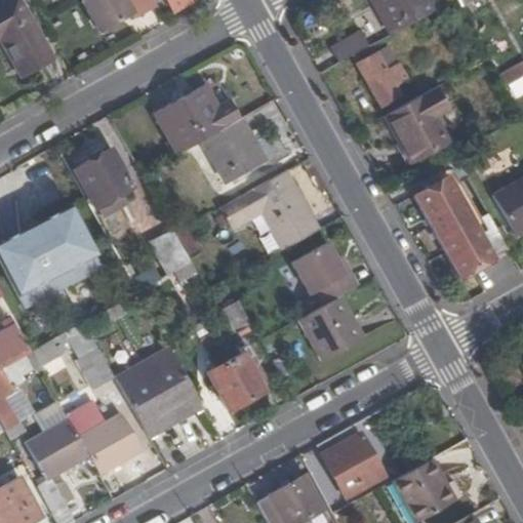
[(52,56),(21,0),(15,0),(0,8),(0,35),(1,35),(24,73),(52,56)]
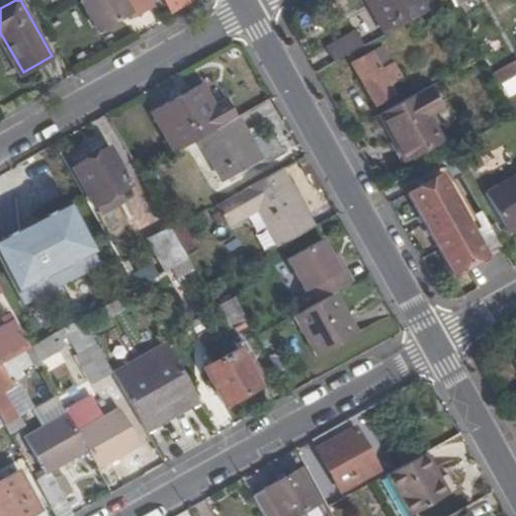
[(133,9),(149,0),(79,0),(97,32),(135,12),(133,9)]
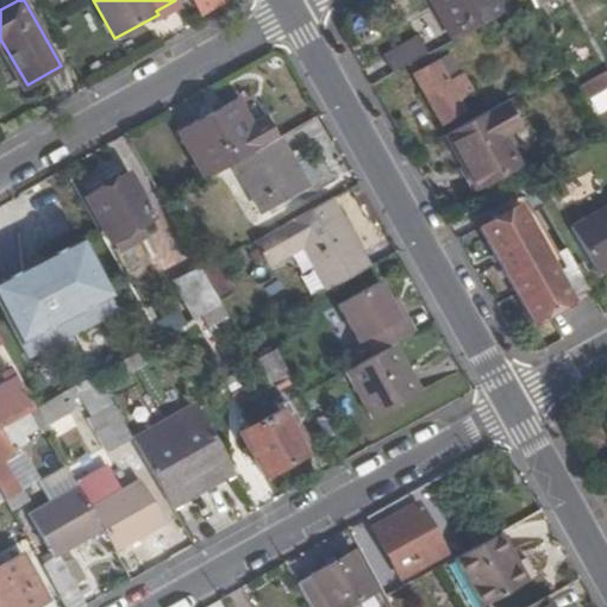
[(193,0),(201,11),(220,0),(193,0)]
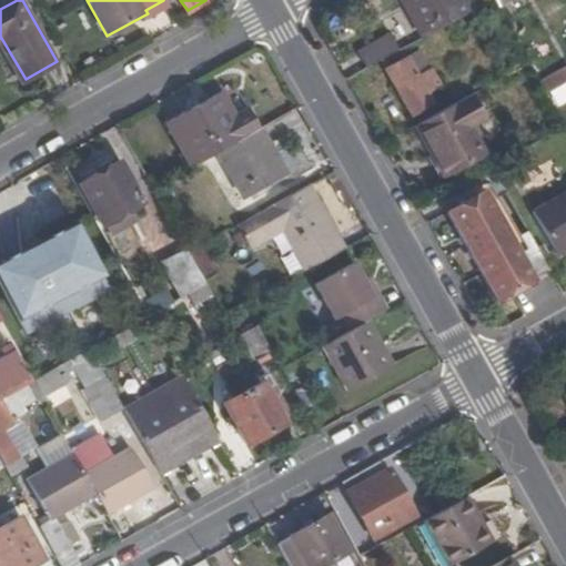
[(470,0),(475,8),(488,0),(405,0),(420,26),(464,0),(470,0)]
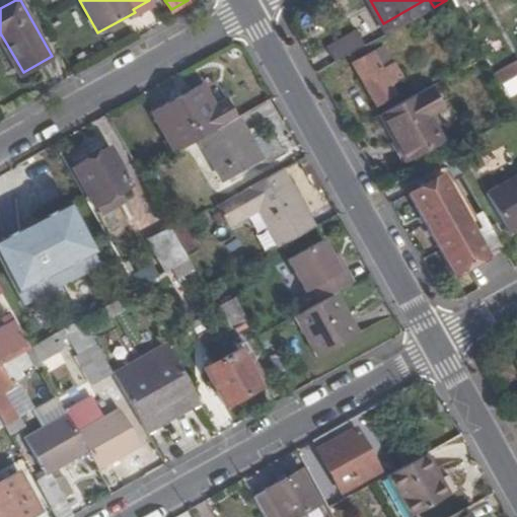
[(364,44),(357,30),(325,48),(333,62),(364,44)]
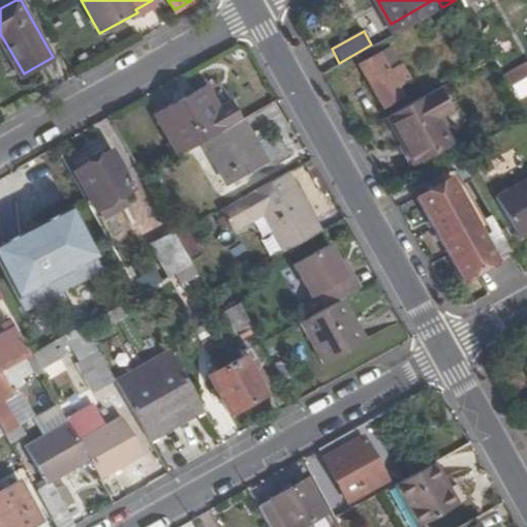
[(392,69),(402,63),(393,47),(381,52),(392,69)]
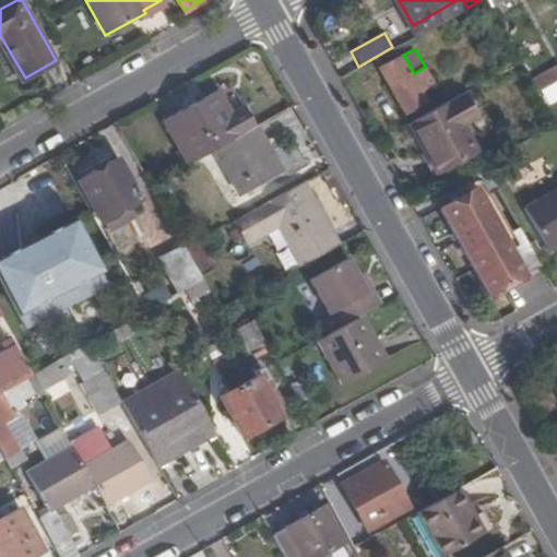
[(414,73),(403,55),(382,67),(407,111),(428,99),(423,89),(434,82),(425,67),(414,73)]
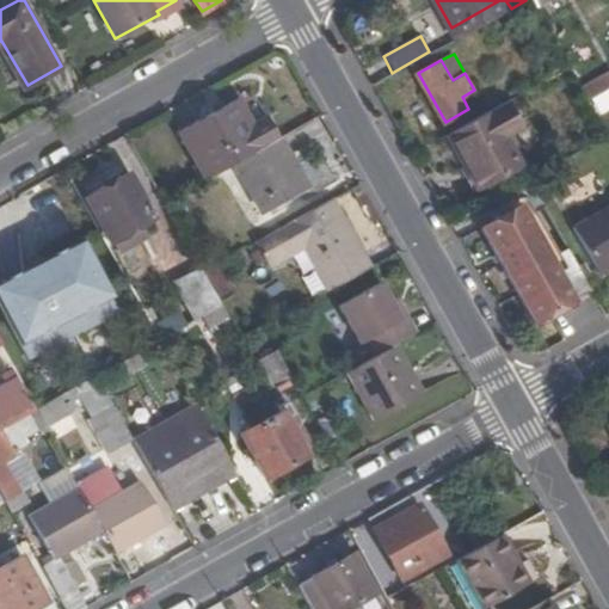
[(608,72),(583,87),(589,98),(608,86),(608,72)]
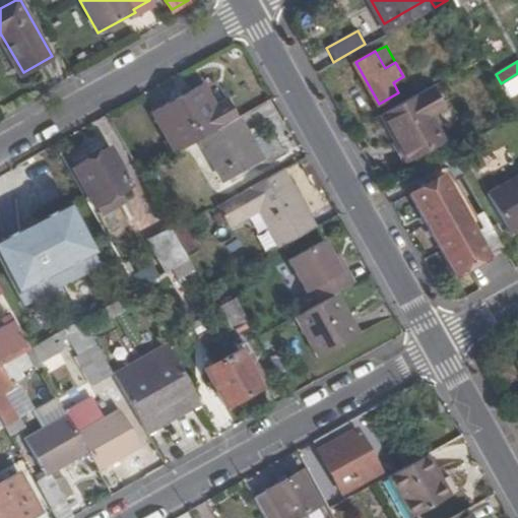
[(153,113),(176,152),(200,138),(237,118),(227,100),(215,107),(204,84),(153,113)]
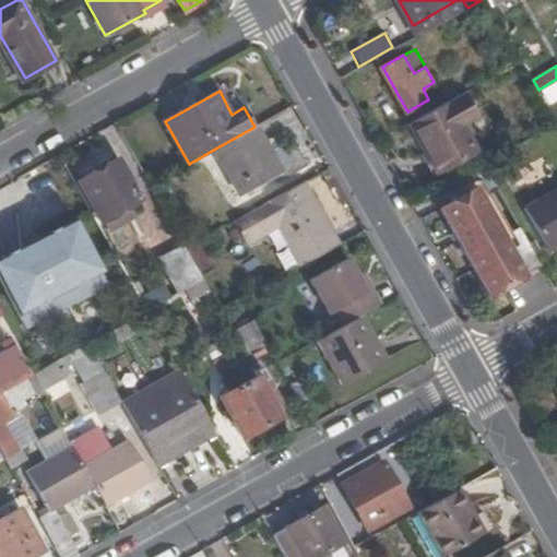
[(475,117),(462,94),(411,122),(438,172),(476,150),(462,125),(475,117)]
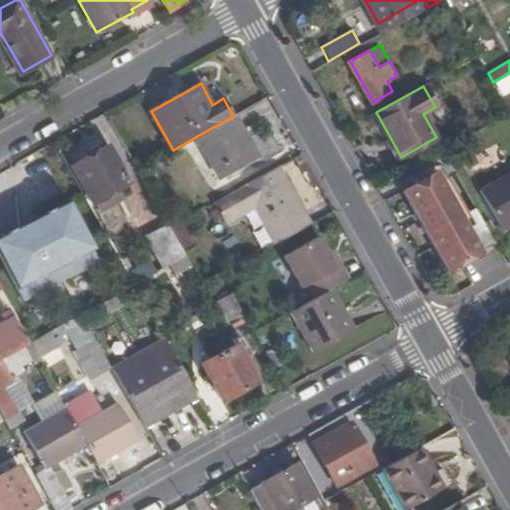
[(259,157),(235,115),(233,116),(197,136),(221,179),(259,157)]
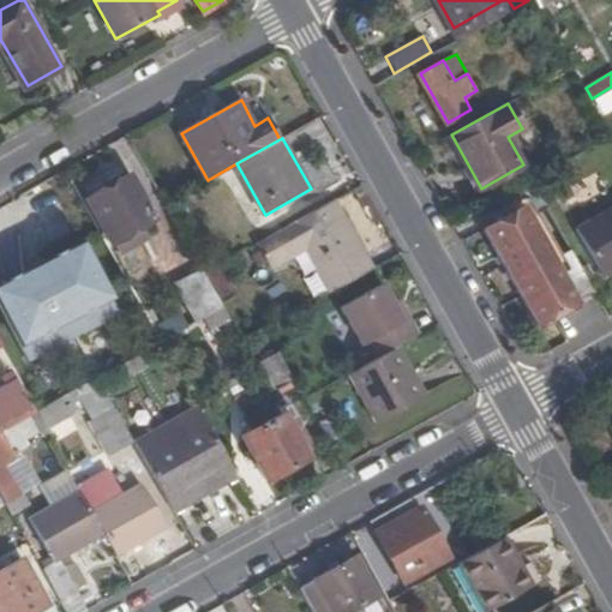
[(155,217),(131,173),(88,198),(112,243),(155,217)]
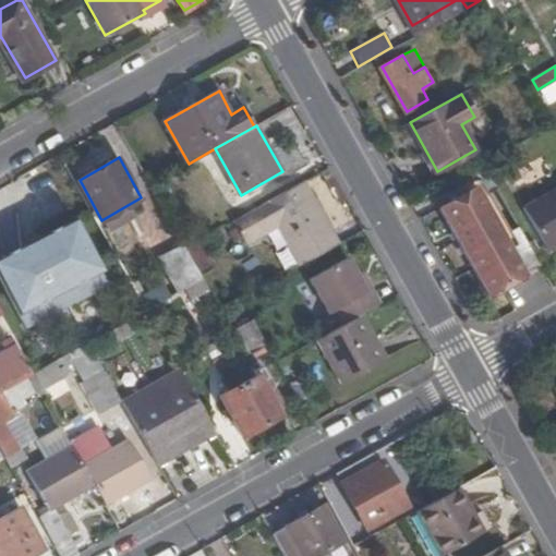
[(278,222),(302,265),(340,243),(304,180),(233,219),(246,242),(278,222)]
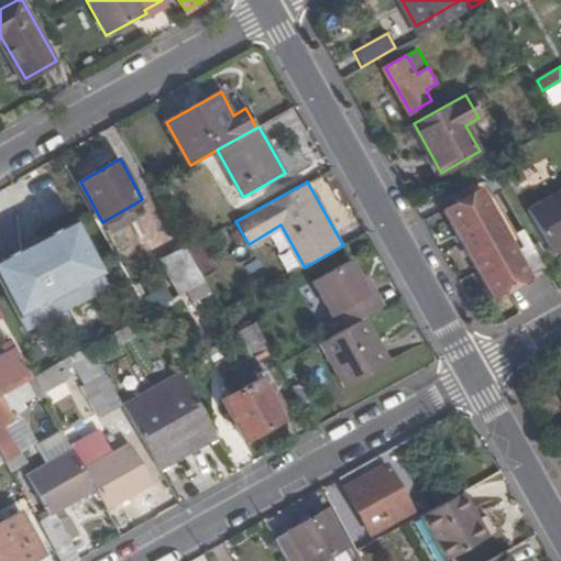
[(510,227),(486,183),(481,186),(513,244),(518,241),(510,227)]
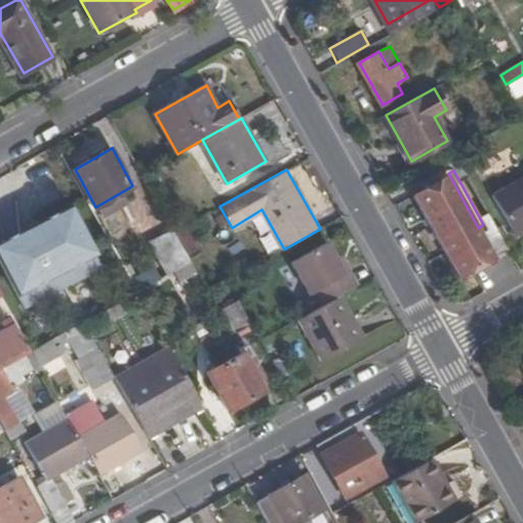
[(455,270),(490,250),(506,242),(486,206),(476,211),(483,225),(478,228),(448,173),(412,194),(455,270)]
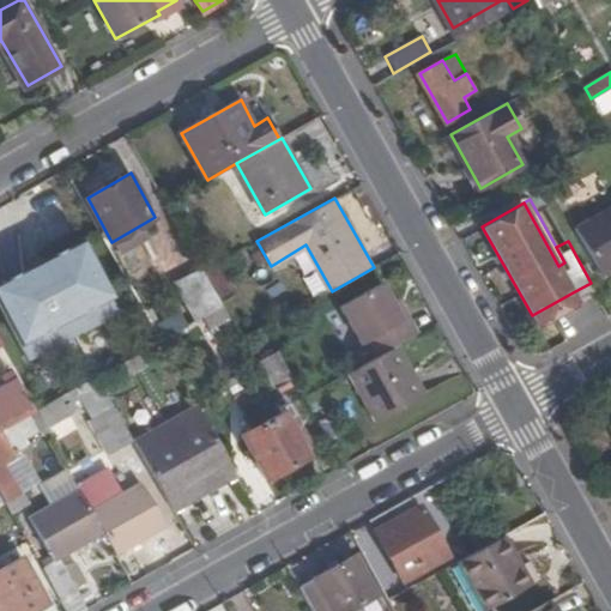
[(610,211),(579,230),(602,272),(610,266),(610,211)]
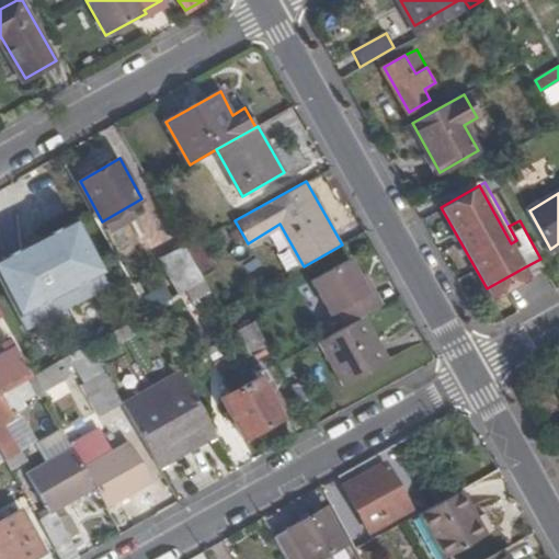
[(70,307),(115,283),(77,219),(41,238),(38,235),(33,238),(70,307)]
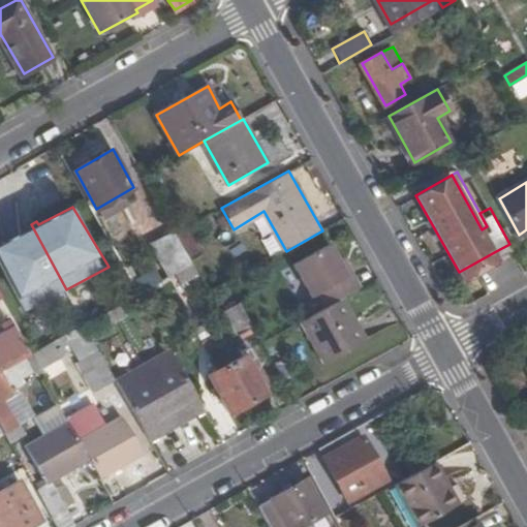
[(0,260),(30,308),(66,289),(31,224),(26,227),(28,230),(0,244),(0,260)]
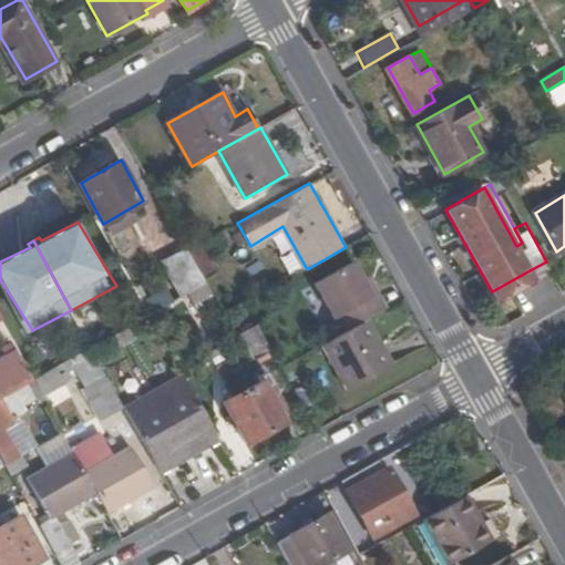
[(175,287),(145,304),(151,315),(189,294),(208,284),(189,249),(163,265),(175,287)]
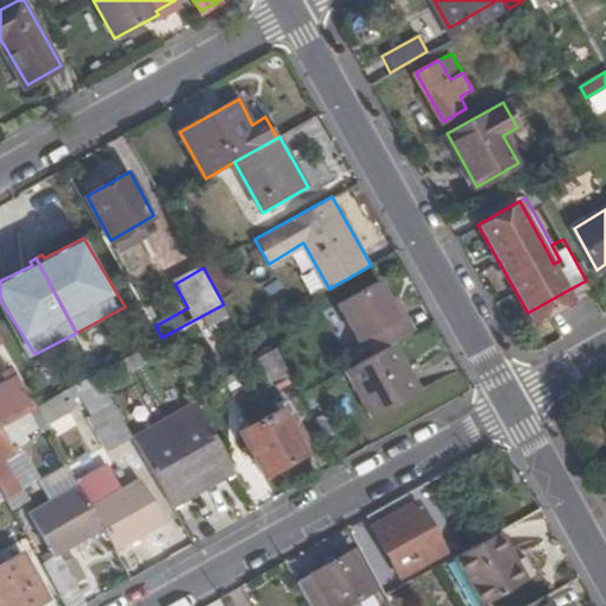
[(363,340),(371,354),(390,343),(412,330),(404,315),(397,319),(389,303),(377,282),(338,305),(358,342),(363,340)]
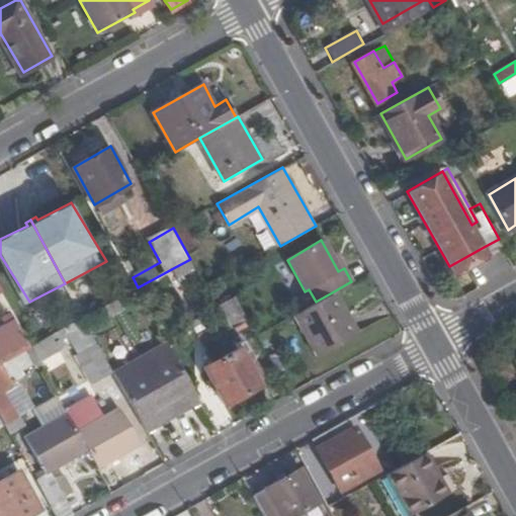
[(338,271),(344,268),(336,255),(331,258),(338,271)]
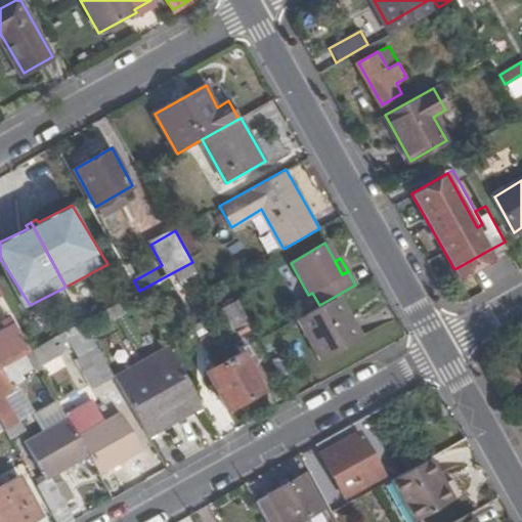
[(181,283),(199,272),(192,262),(175,271),(181,283)]
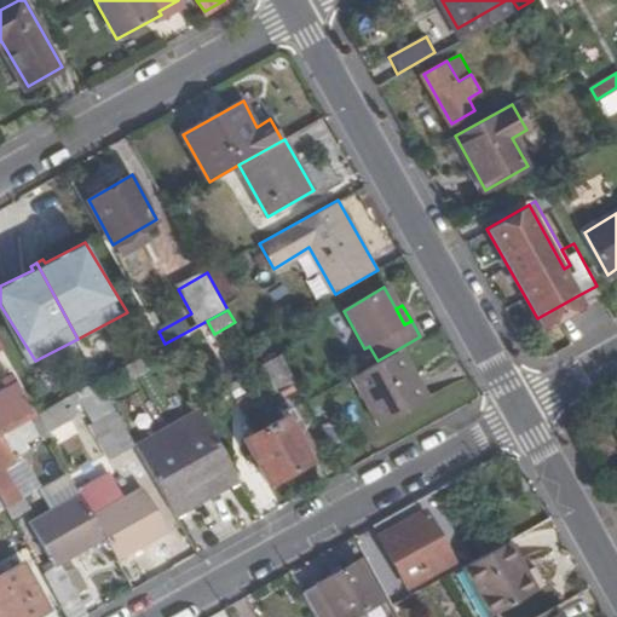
[(413,378),(397,350),(378,361),(351,375),(379,424),(430,396),(417,374),(413,378)]
